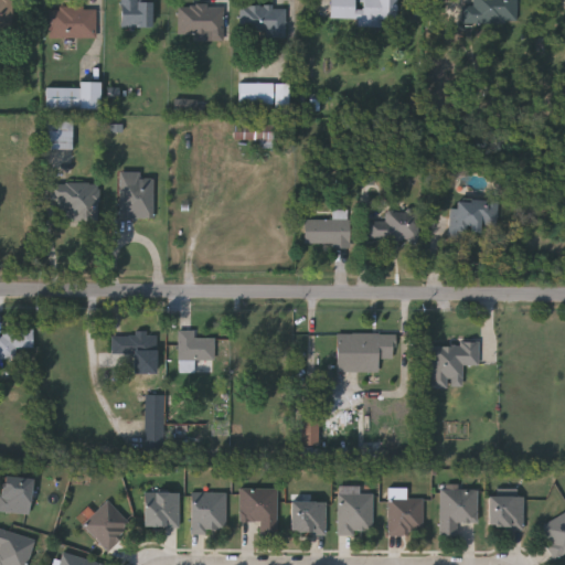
[(11,0),(11,27),(0,27),(0,0),(11,0)]
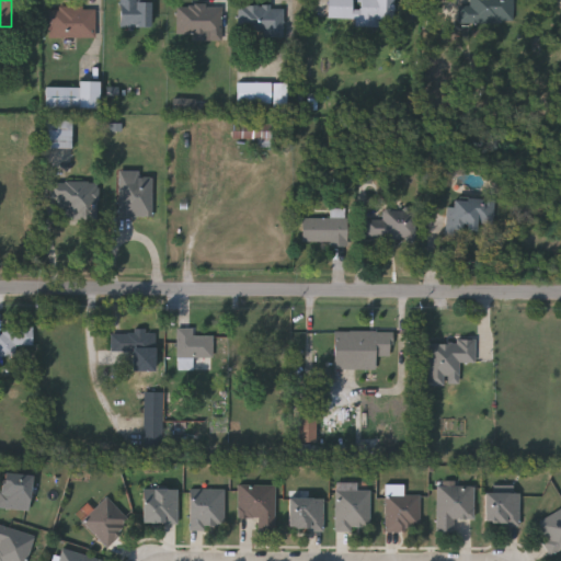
[(119,26),(119,0),(150,0),(150,26),(119,26)]
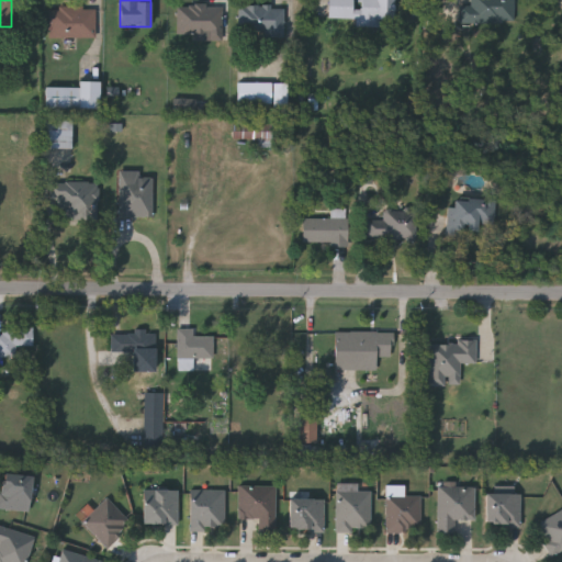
[(360,0),(394,0),(394,19),(380,19),(380,26),(357,26),(357,17),(327,17),(327,0),(353,0),(353,6),(360,6),(360,0)]
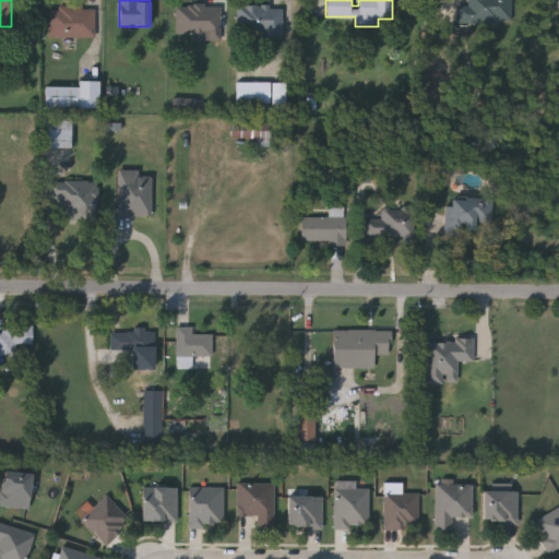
[(459,7),(459,24),(513,23),(512,0),(468,0),(470,6),(459,7)]
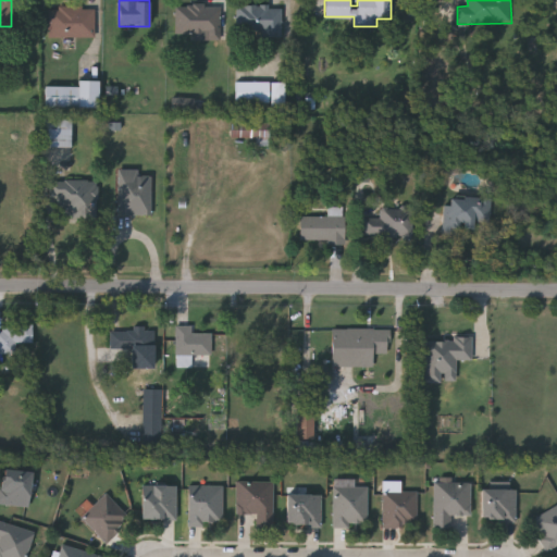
[(190,38),(190,34),(175,34),(175,3),(221,3),(221,34),(207,34),(207,39),(190,38)]
